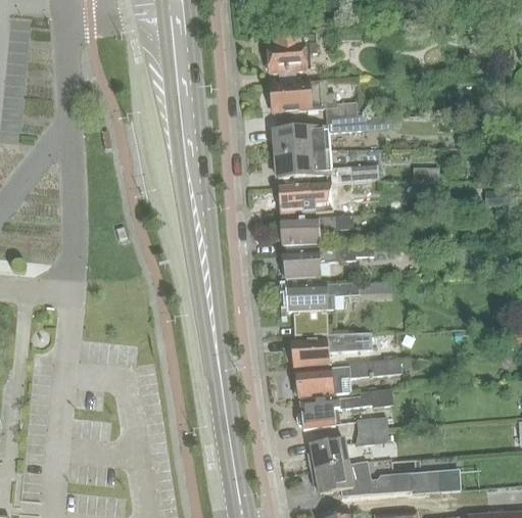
[(521,3),(511,4),(511,24),(521,24),(521,3)]
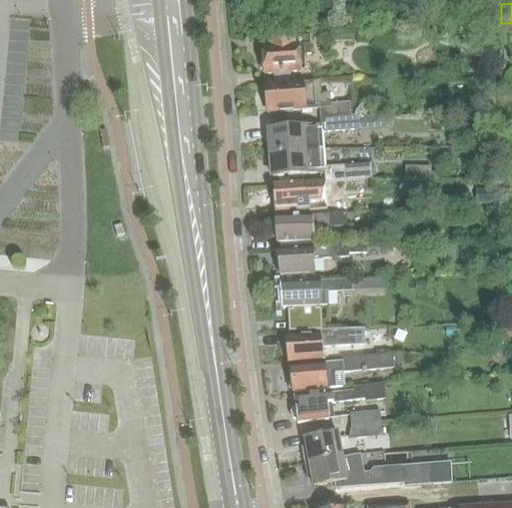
[(300,51),(312,50),(310,31),(269,35),(270,44),(264,44),(266,71),(276,70),(276,77),(292,77),(292,69),(301,68),(300,51)]
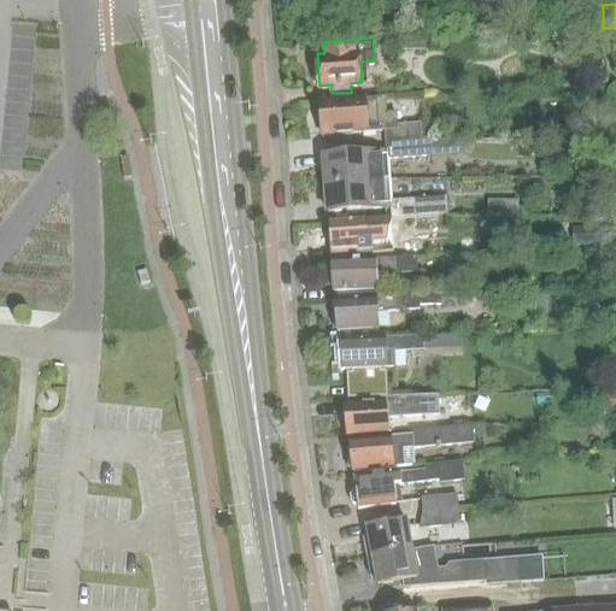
[(351,94),(351,93),(332,93),(333,100),(324,100),(324,98),(318,99),(320,103),(321,101),(323,127),(321,127),(322,130),(330,129),(330,127),(338,127),(338,130),(387,127),(387,125),(392,124),(393,137),(423,136),(423,134),(422,118),(398,121),(397,109),(386,110),(385,93),(365,94),(365,93),(351,94)]
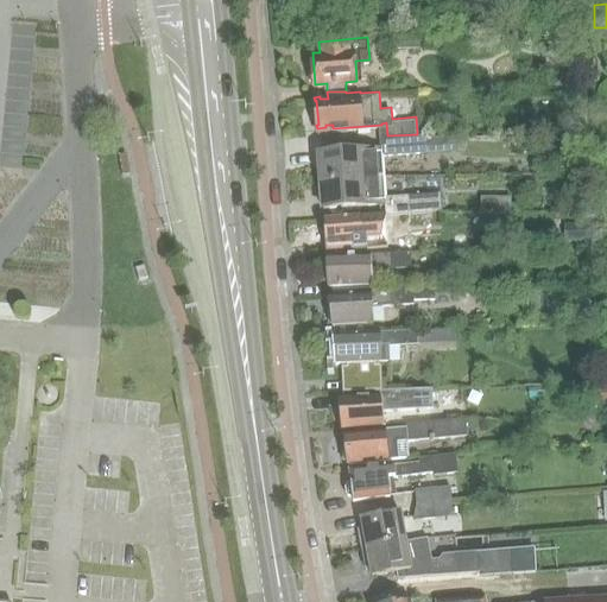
[(462,130),(443,132),(444,146),(463,145),(462,130)]
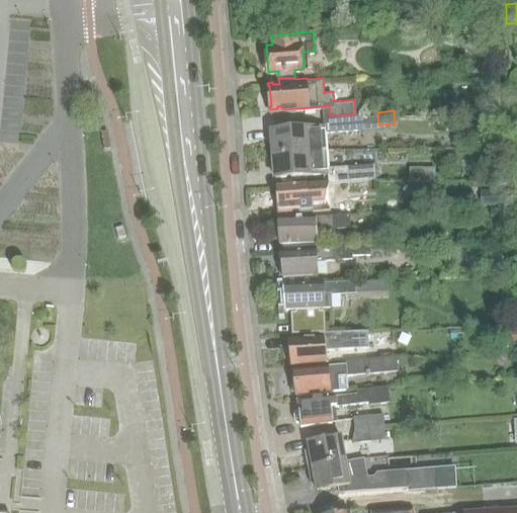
[(324,129),(362,125),(361,113),(361,112),(355,112),(355,114),(330,115),(331,123),(325,124),(272,127),(274,152),(326,148),(324,129)]
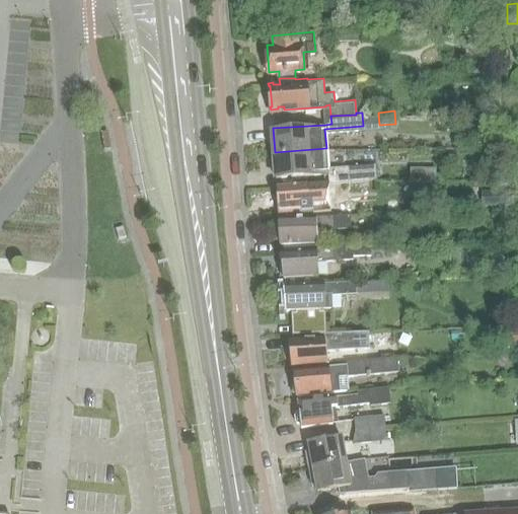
[(275,152),(277,175),(328,171),(329,180),(369,177),(369,176),(376,175),(375,161),(327,165),(326,148),(275,152)]
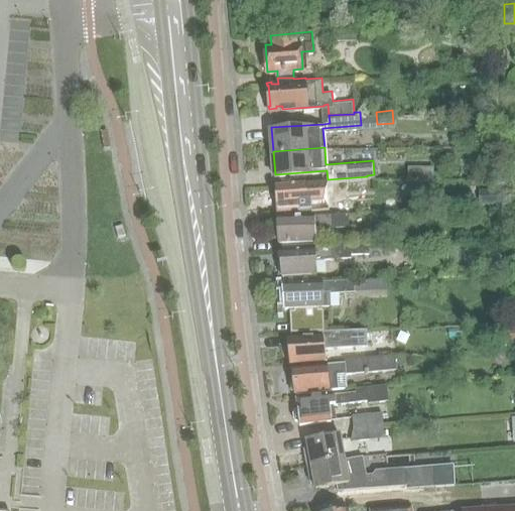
[(409,165),(409,176),(409,177),(433,177),(433,176),(433,165),(409,165)]
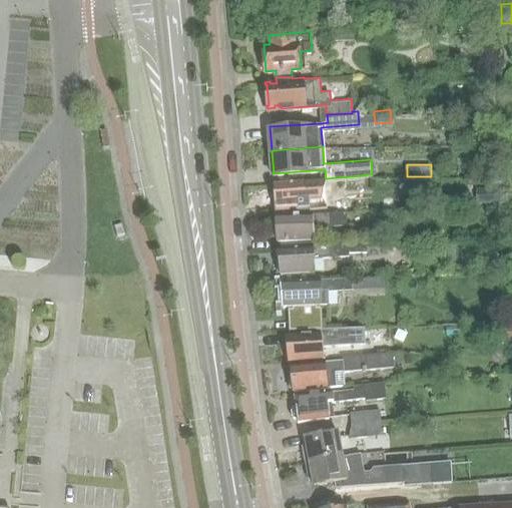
[(277,207),(287,207),(299,206),(299,208),(310,207),(310,211),(323,211),(322,196),(326,178),(305,180),(285,182),(275,182),(275,186),(272,189),(272,195),(276,197),(277,207)]
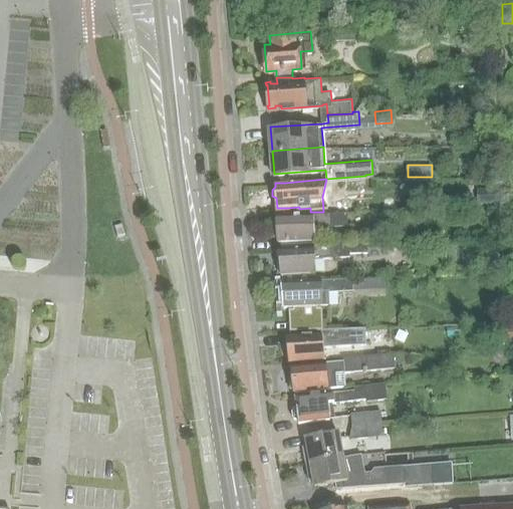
[(509,185),(477,186),(477,202),(509,201),(509,185)]
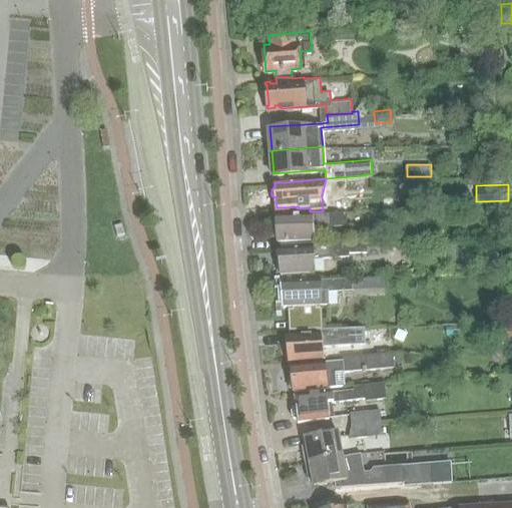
[(508,208),(495,208),(496,223),(509,222),(508,208)]
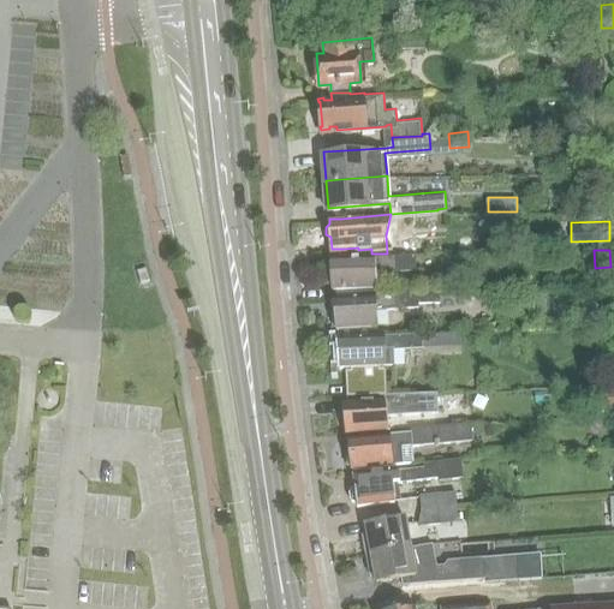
[(416,268),(416,252),(394,252),(387,254),(371,254),(344,255),(332,256),(333,269),(331,272),(331,279),(334,281),(334,287),(346,286),(376,285),(375,270),(416,268)]
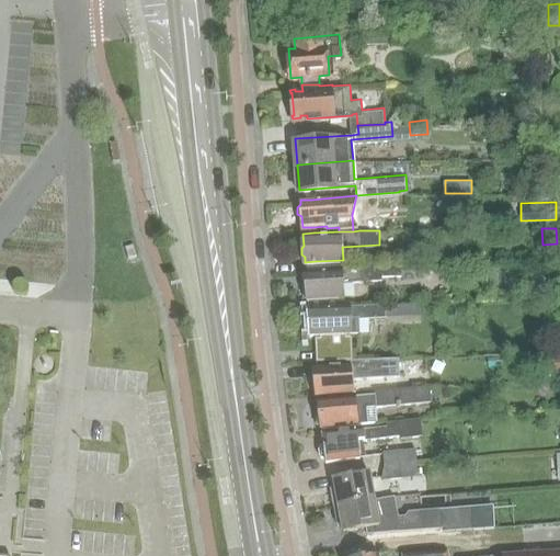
[(307,294),(308,297),(309,297),(319,296),(344,295),(345,295),(345,281),(383,278),(383,274),(402,274),(401,264),(355,265),(316,268),(306,269),(306,281),(304,281),(305,294),(307,294)]
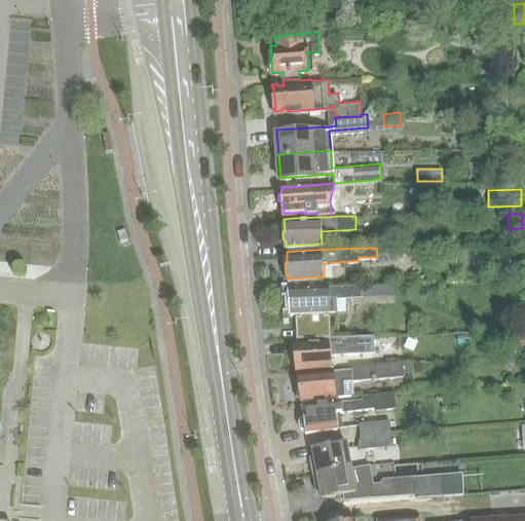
[(299,277),(290,278),(290,286),(299,286),(323,285),(323,276),(299,277)]
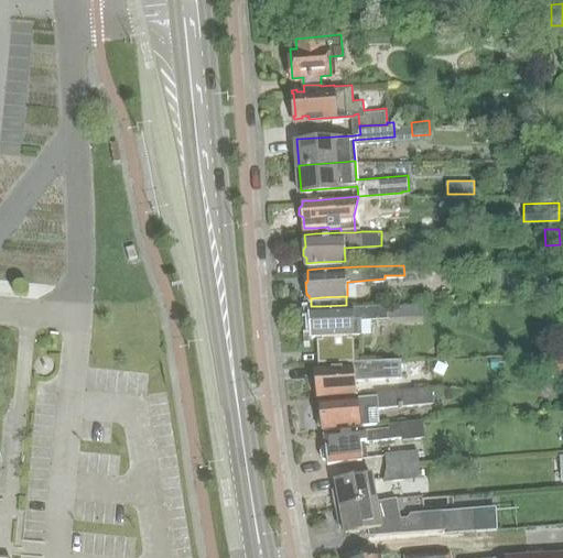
[(346,305),(321,306),(311,306),(310,306),(311,319),(309,321),(309,328),(312,330),(312,334),(317,334),(318,360),(355,359),(354,332),(363,331),(361,318),(388,317),(388,316),(425,314),(425,302),(387,304),(346,305)]
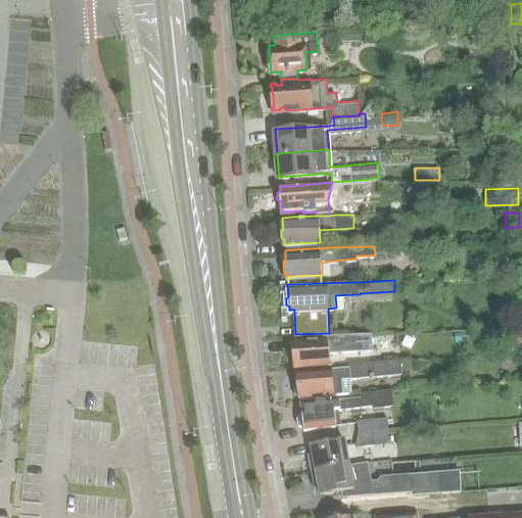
[(332,364),(331,350),(373,348),(372,331),(327,333),(327,337),(291,338),(293,367),(332,364)]
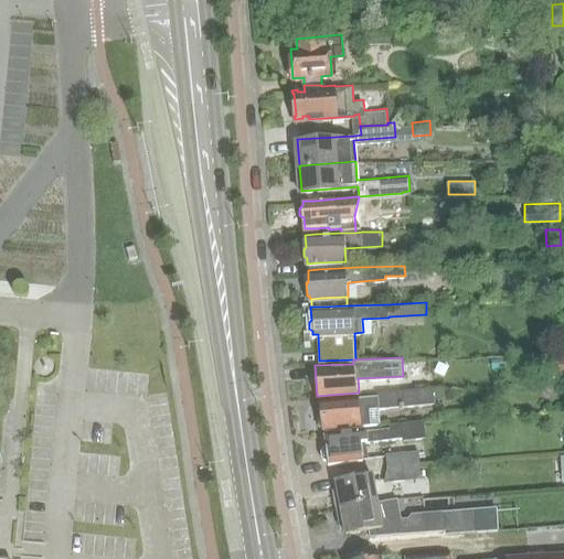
[(323,423),(323,427),(370,422),(381,421),(380,406),(434,402),(432,385),(383,389),(383,394),(378,395),(379,394),(331,398),(320,400),(322,411),(318,412),(319,423),(323,423)]
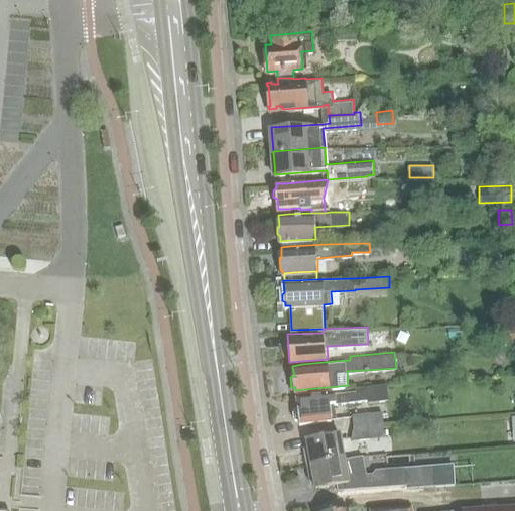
[(300,422),(333,418),(331,403),(368,398),(368,401),(389,399),(387,382),(356,385),(356,389),(297,396),(298,406),(294,409),(295,417),(299,419),(300,422)]
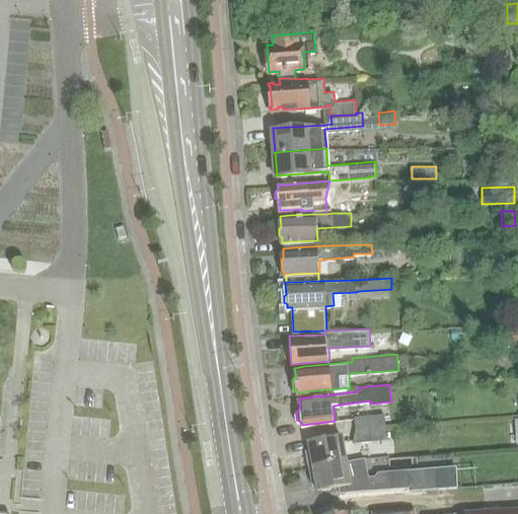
[(355,429),(385,426),(384,413),(354,416),(355,429)]
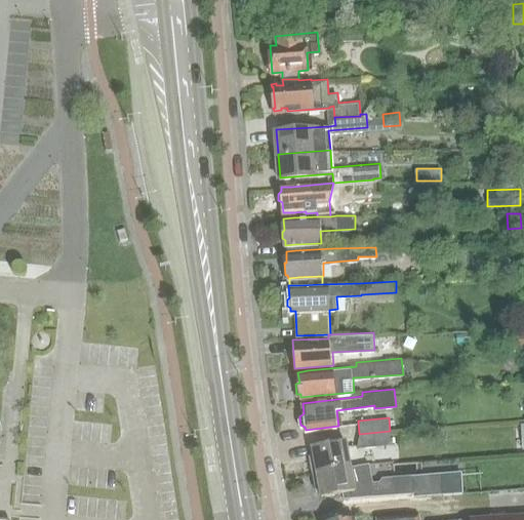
[(392,443),(390,431),(359,434),(357,443),(357,447),(392,443)]
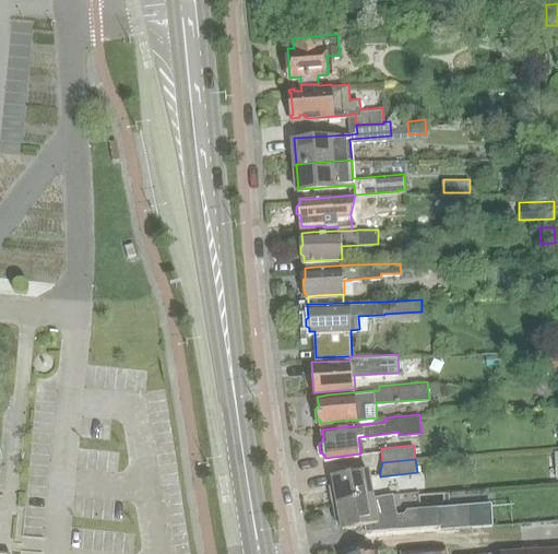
[(367,469),(344,473),(333,474),(334,483),(330,484),(333,502),(372,494),(367,469)]
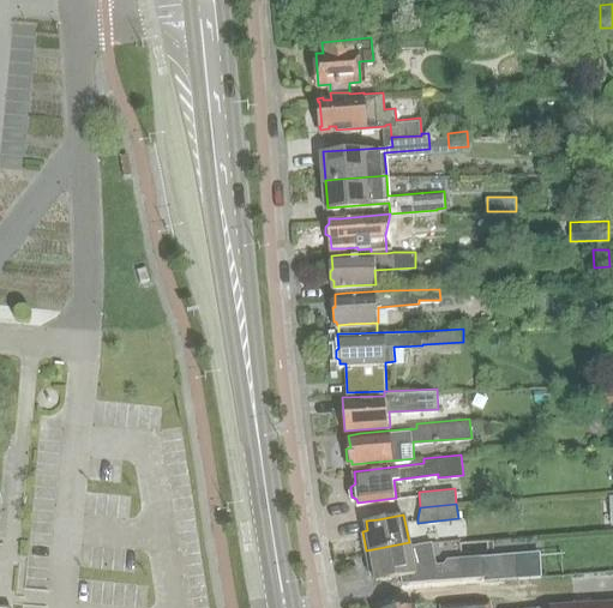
[(409,542),(366,551),(370,570),(374,569),(376,578),(401,573),(402,582),(428,579),(466,576),(485,575),(484,554),(462,555),(463,560),(444,563),(437,563),(433,563),(430,540),(409,543),(409,542)]
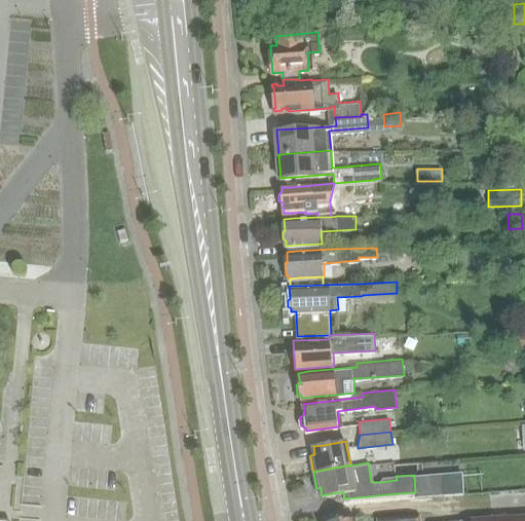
[(440,473),(414,475),(415,492),(415,495),(437,494),(437,489),(447,488),(446,477),(444,474),(442,473),(440,473)]
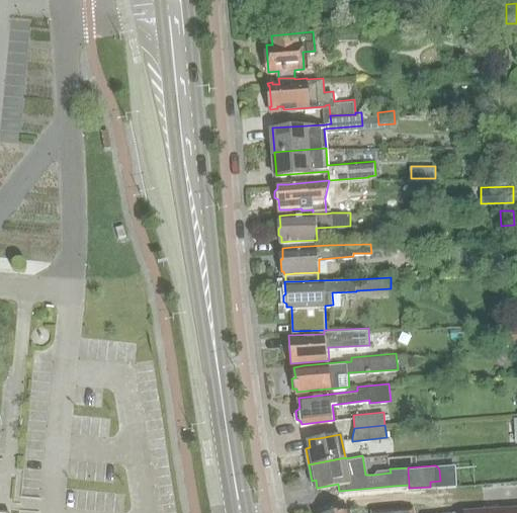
[(516,504),(463,508),(463,509),(463,512),(516,512),(516,504)]
